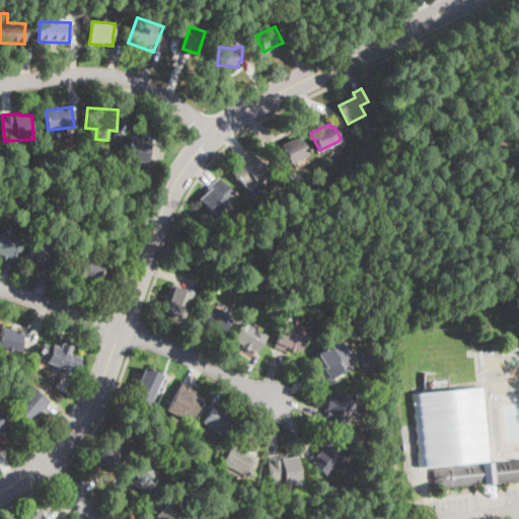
[(304,156),(289,164),(288,162),(280,166),(272,150),(277,148),(275,145),(294,135),(304,156)]
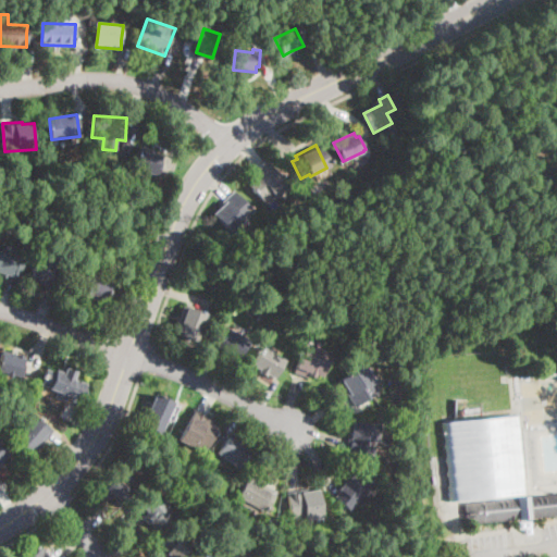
[(158,172),(156,177),(134,169),(143,147),(164,155),(158,172)]
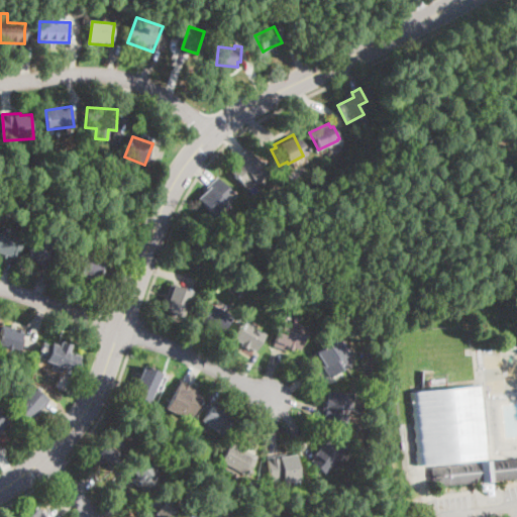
[(261,179),(247,191),(231,172),(237,167),(232,162),(246,149),(246,148),(268,173),(261,179)]
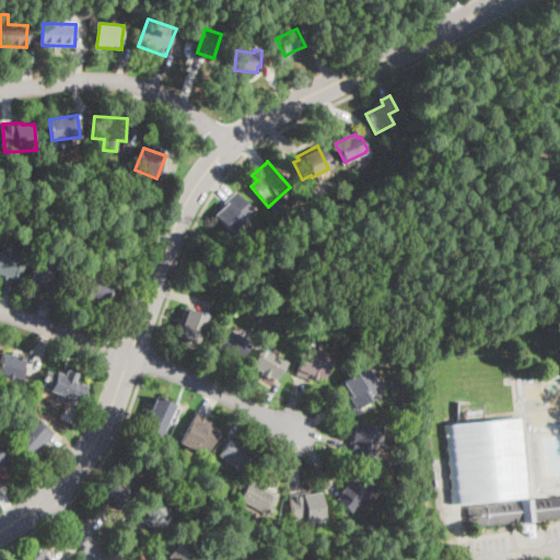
[(256,212),(233,234),(216,216),(228,203),(225,201),(235,191),(256,212)]
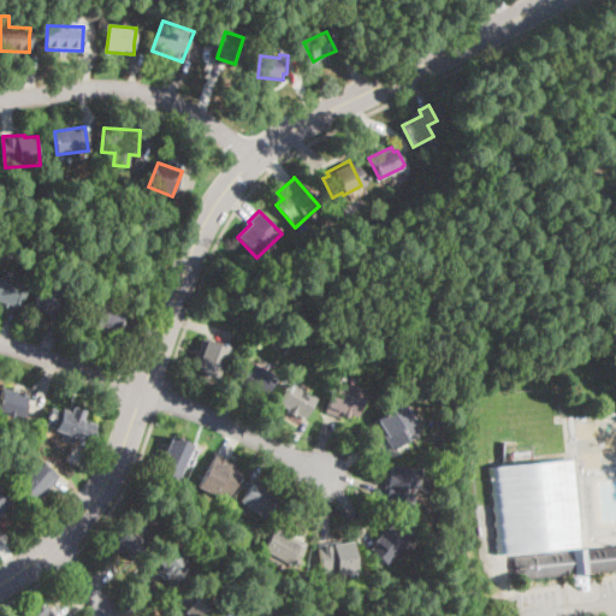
[(21,301),(18,307),(0,301),(0,278),(16,283),(16,286),(24,289),(21,301)]
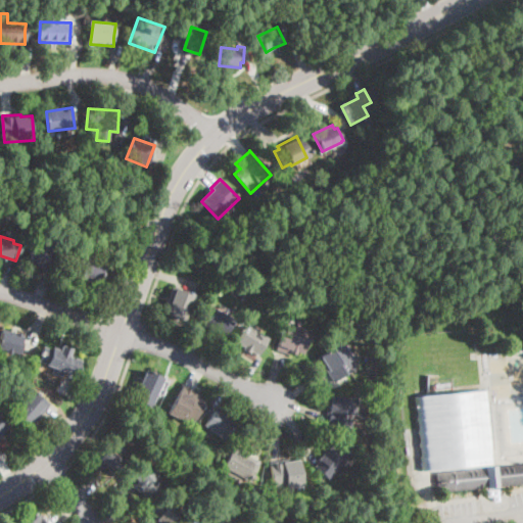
[(51,270),(50,273),(37,268),(38,265),(29,262),(35,242),(50,248),(48,254),(55,257),(51,270)]
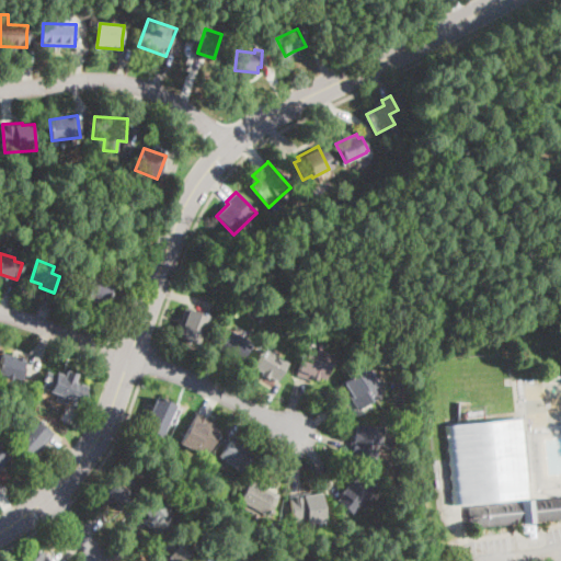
[(112,281),(103,307),(88,301),(89,299),(81,296),(89,273),(112,281)]
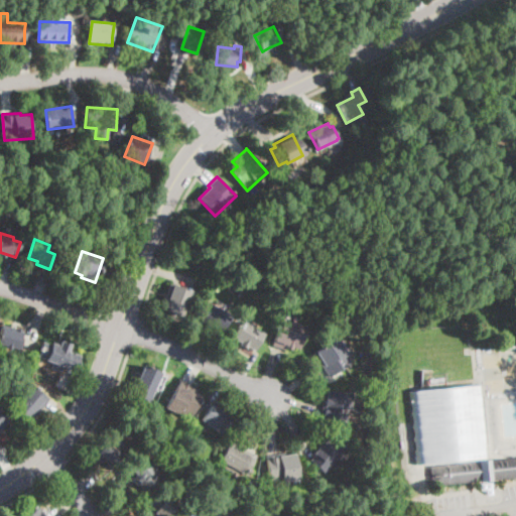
[(190,291),(181,315),(161,308),(170,283),(190,291)]
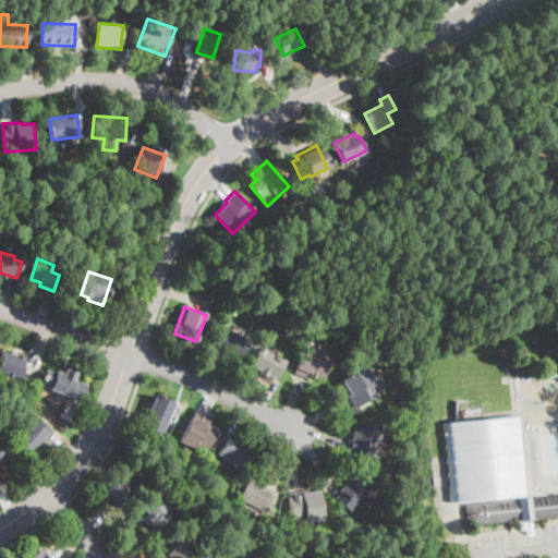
[(316,325),(315,334),(304,331),(305,324),(316,325)]
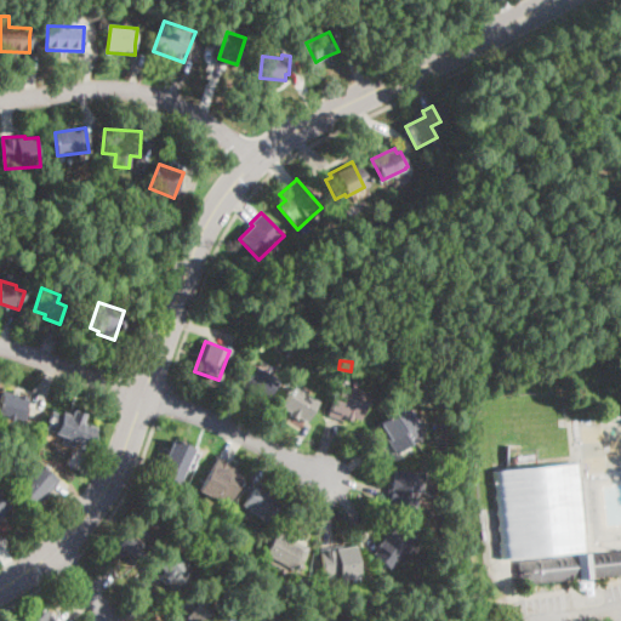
[(273,391),(268,399),(241,386),(252,365),(279,380),(273,391)]
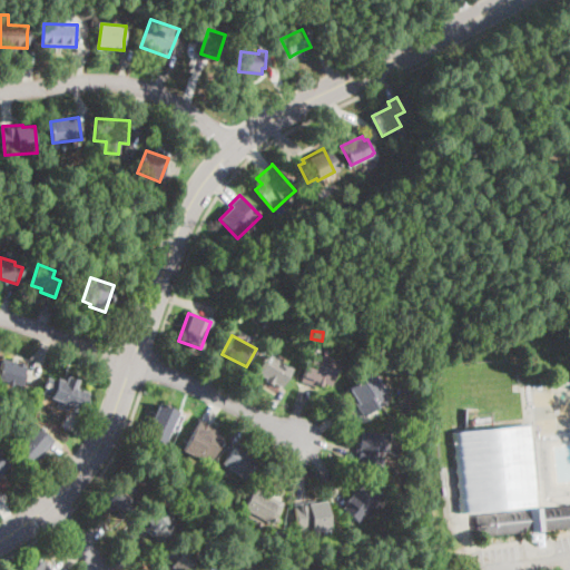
[(338,363),(331,385),(317,381),(315,386),(303,382),(312,353),(338,363)]
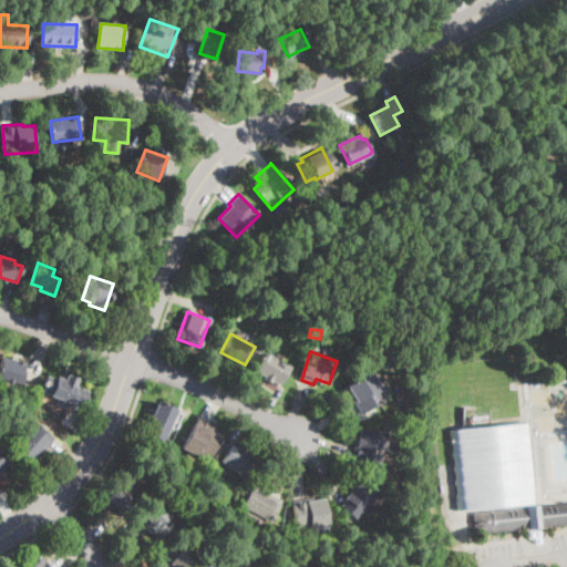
[(290,368),(279,385),(257,372),(268,353),(290,368)]
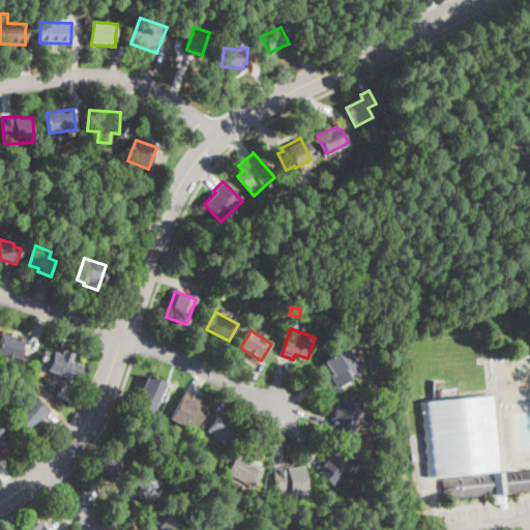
[(21,359),(21,360),(0,353),(0,340),(1,335),(26,343),(21,359)]
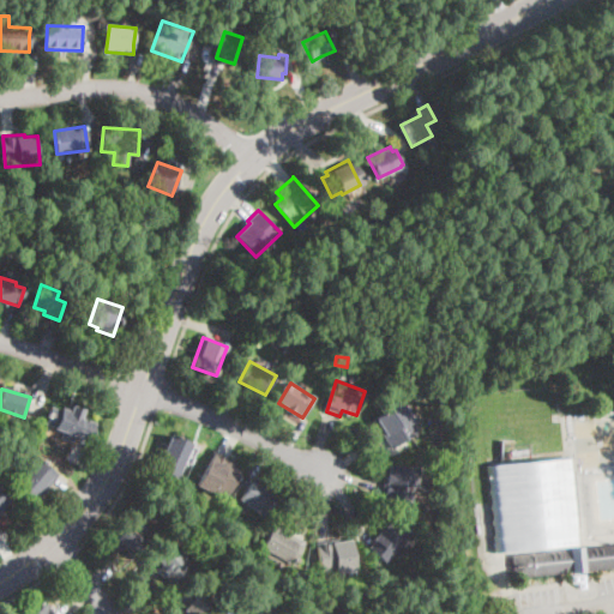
[(395,446),(392,447),(374,420),(401,403),(419,431),(395,446)]
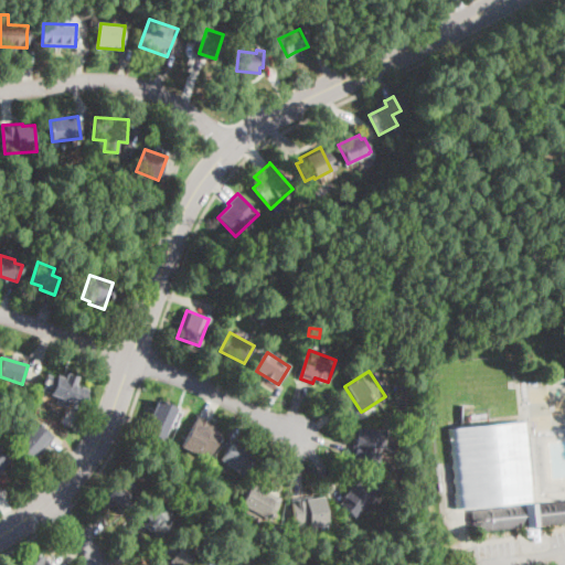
[(77,376),(76,381),(75,384),(88,390),(83,404),(70,400),(67,406),(56,402),(59,396),(43,391),(48,376),(57,381),(59,377),(65,380),(68,373),(77,376)]
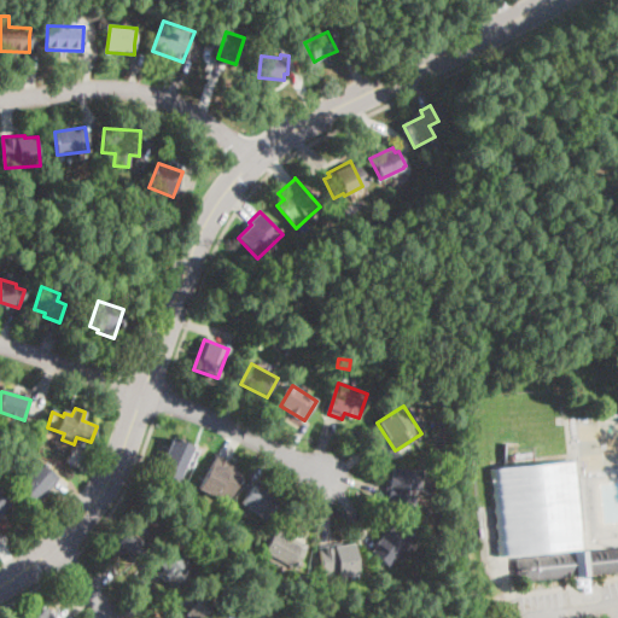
[(186,464),(176,487),(156,478),(157,476),(173,437),(193,445),(186,464)]
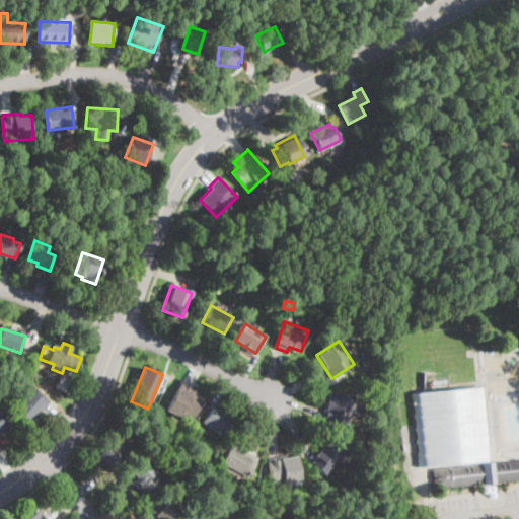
[(204,398),(191,423),(166,411),(181,381),(200,390),(197,395),(204,398)]
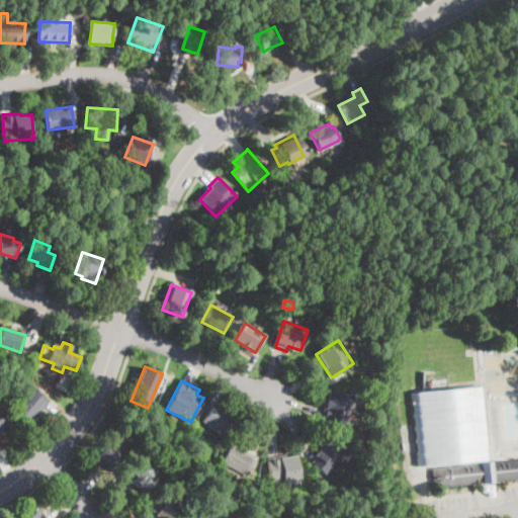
[(410,391),(417,463),(491,455),(481,383),(441,383),(410,391)]
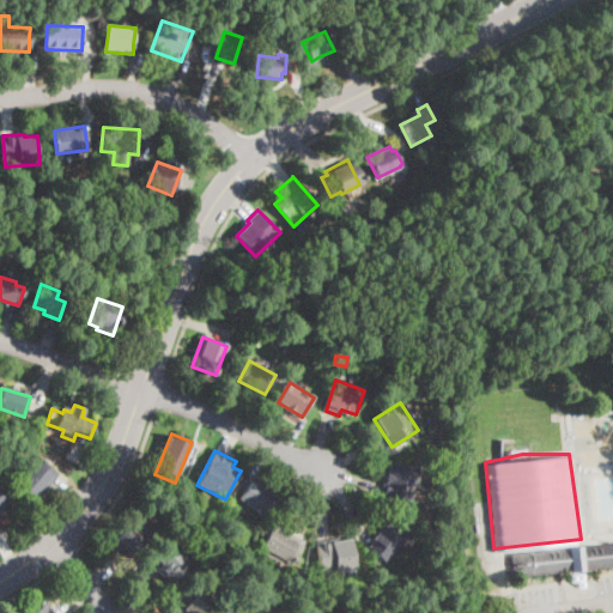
[(46,492),(37,503),(16,485),(38,457),(59,474),(46,492)]
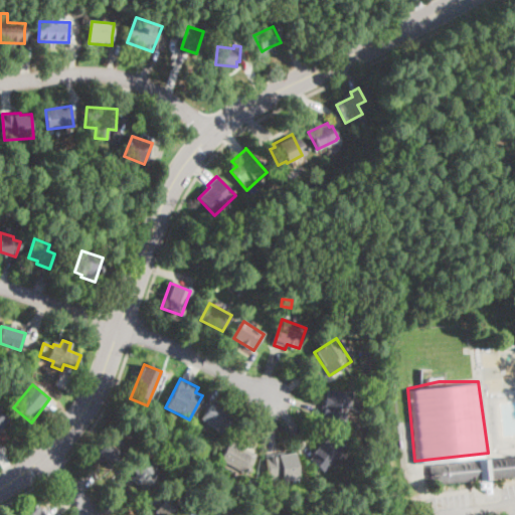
[(350,393),(346,421),(322,417),(326,389),(350,393)]
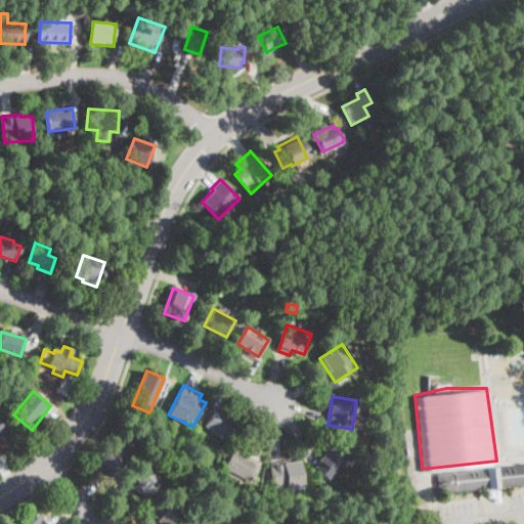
[(365,417),(363,419),(359,418),(356,415),(357,411),(360,408),(364,409),(366,412),(365,417)]
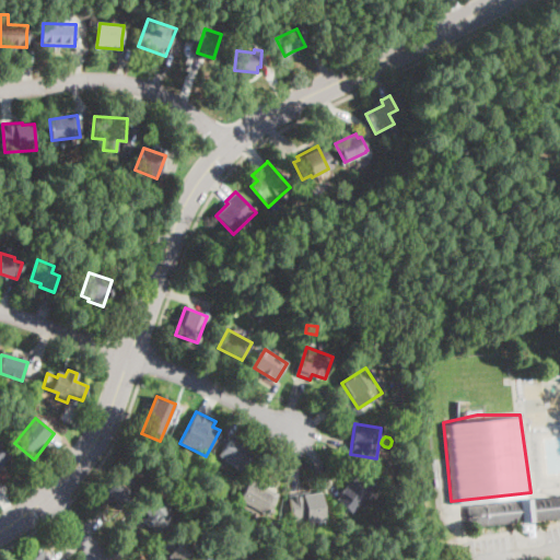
[(252,455),(240,471),(218,456),(230,439),(252,455)]
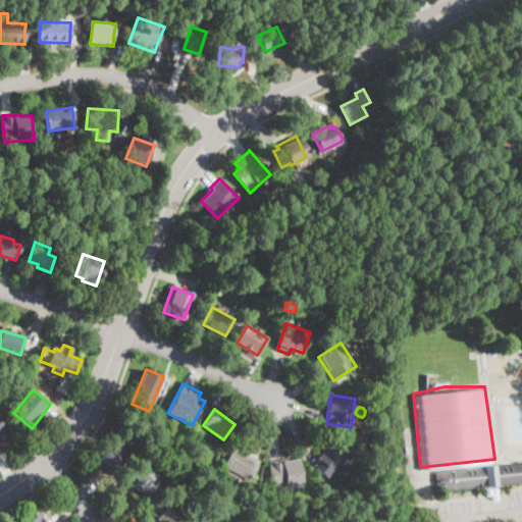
[(0,416),(8,427),(0,433),(0,416)]
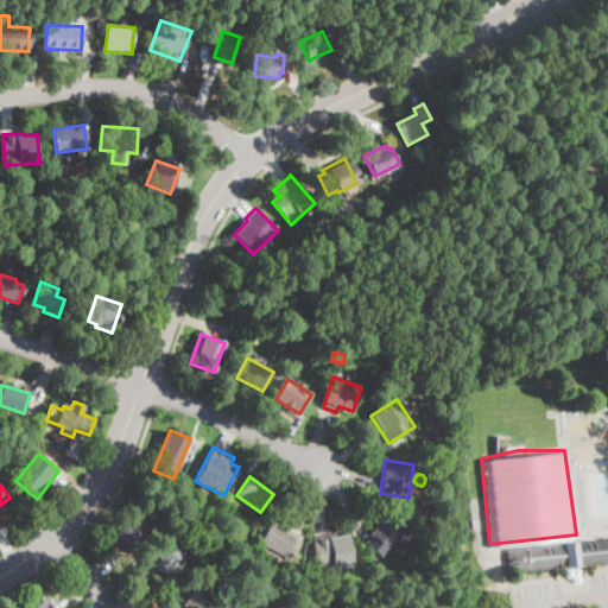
[(410,529),(380,557),(367,543),(374,536),(372,533),(393,512),(410,529)]
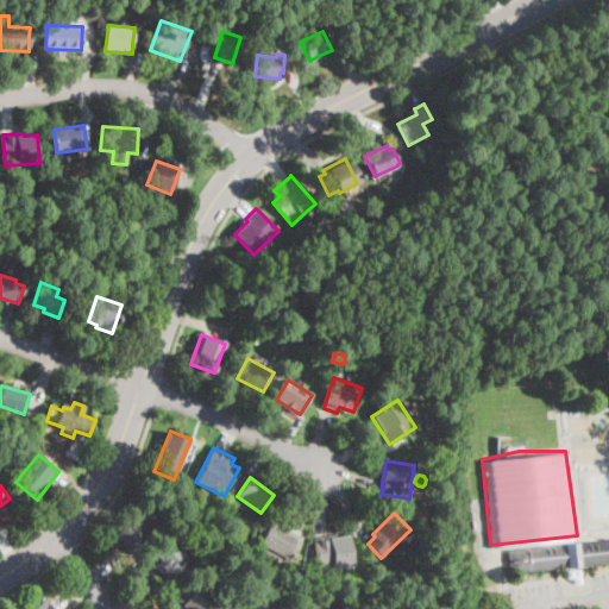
[(146,528),(142,533),(148,539),(135,552),(112,529),(118,523),(124,529),(136,518),(146,528)]
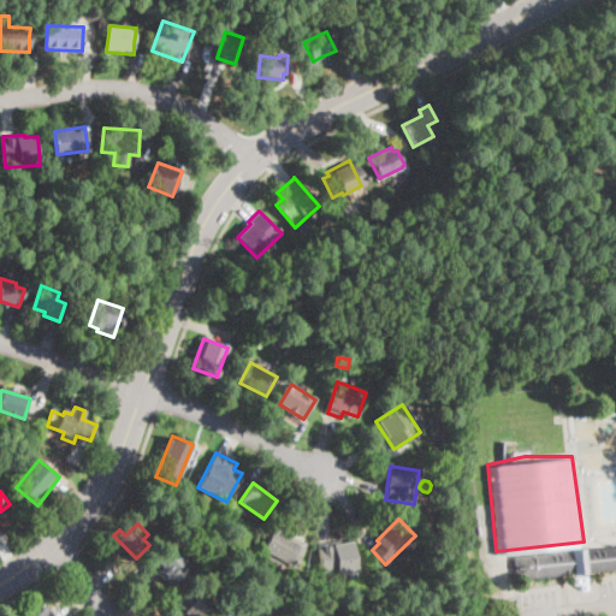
[(306,544),(295,566),(265,550),(277,528),(306,544)]
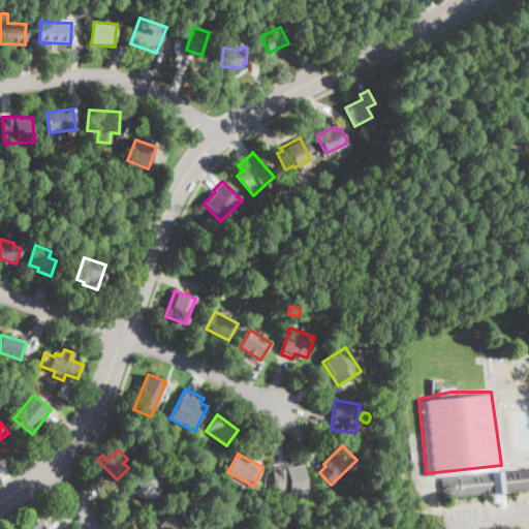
[(302,465),(307,491),(289,494),(288,492),(277,494),(273,471),(273,468),(284,466),(285,468),(302,465)]
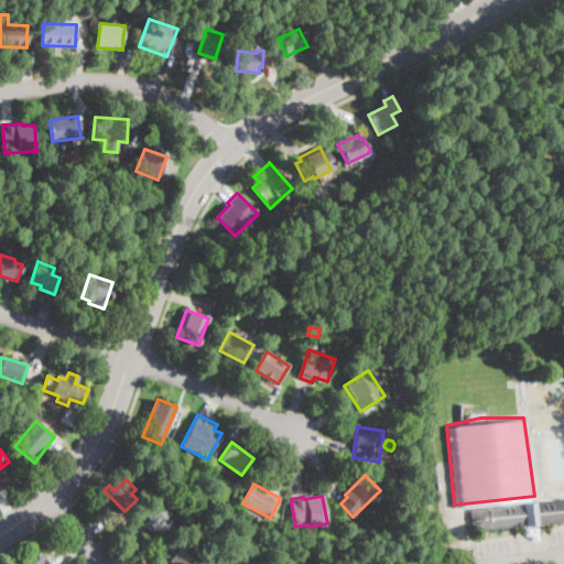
[(170,525),(158,535),(140,516),(161,498),(172,510),(166,516),(173,522),(170,525)]
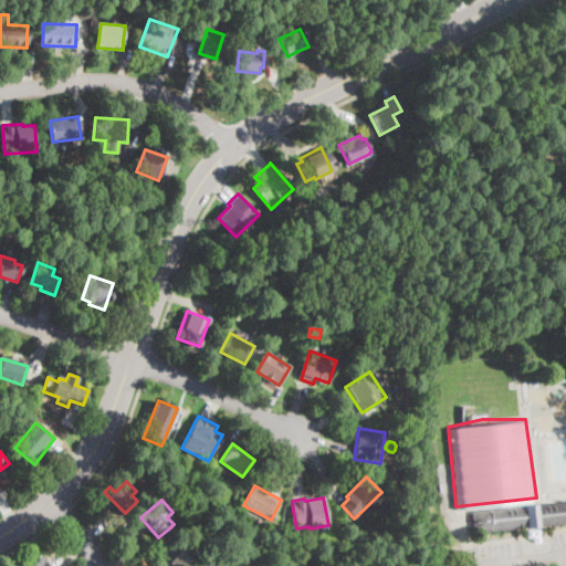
[(565,524),(527,527),(473,533),(471,511),(565,502),(565,524)]
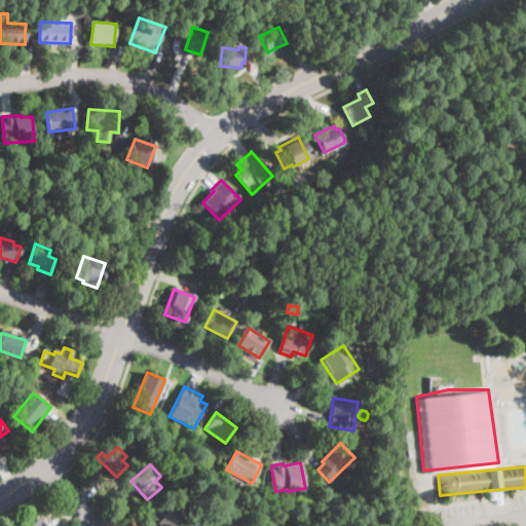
[(171,525),(155,525),(152,523),(156,518),(153,516),(168,498),(183,512),(171,525)]
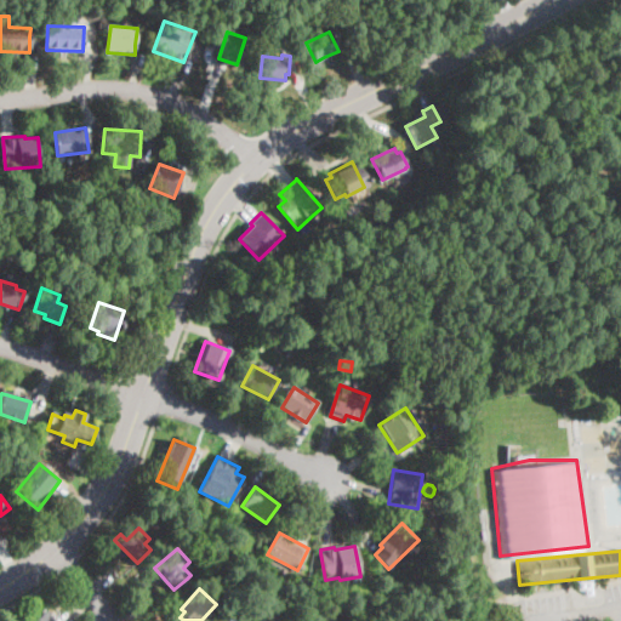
[(160,603),(149,614),(137,600),(140,599),(149,591),(160,603)]
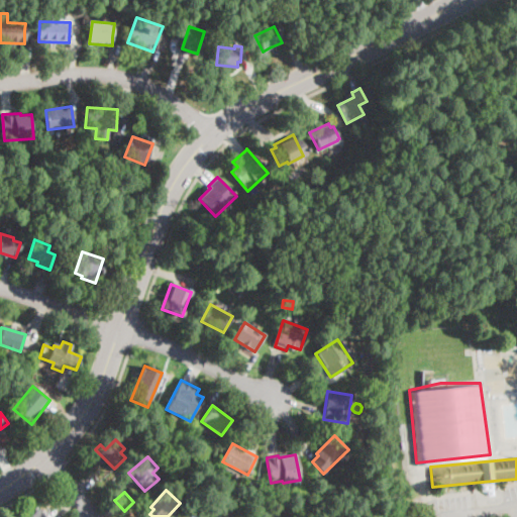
[(46,516),(26,516),(38,507),(46,516)]
